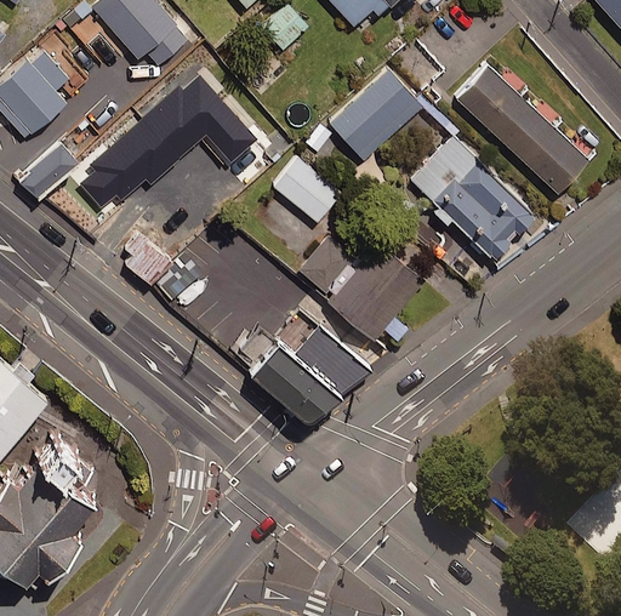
[(188,39),(153,0),(97,0),(91,6),(136,58),(144,51),(158,66),(188,39)]
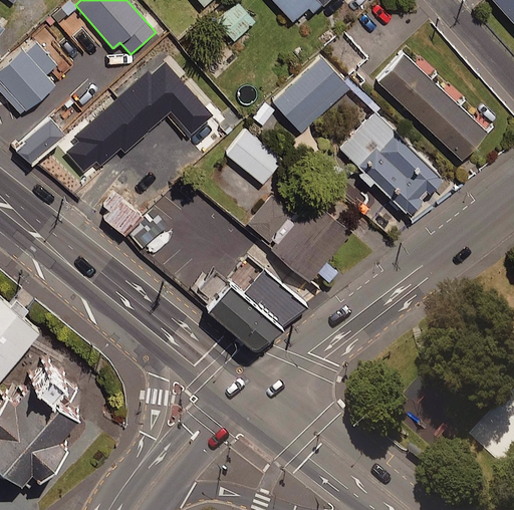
[(326,0),(271,0),(292,22),(308,7),(313,13),(326,0)]
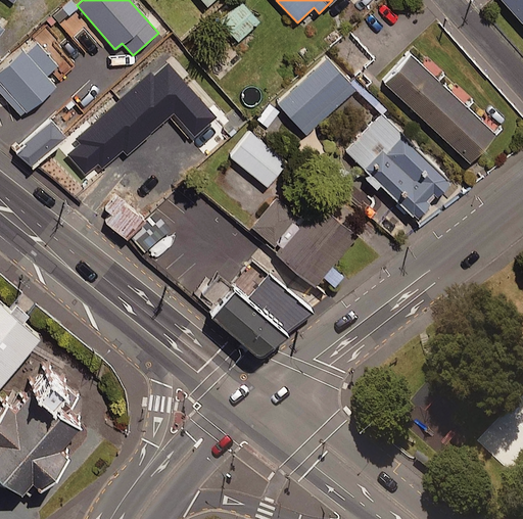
[(522,0),(496,0),(522,30),(522,0)]
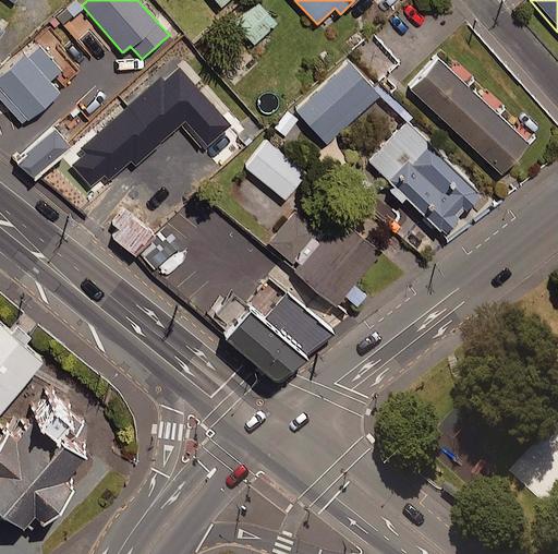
[(277,25),(257,3),(234,24),(254,46),(277,25)]
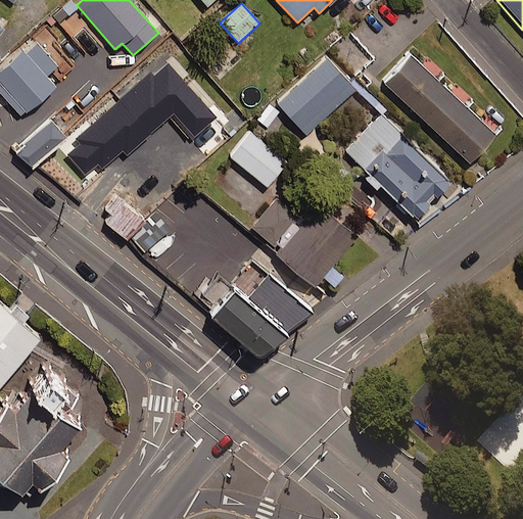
[(373,61),(350,38),(334,54),(357,78),(373,61)]
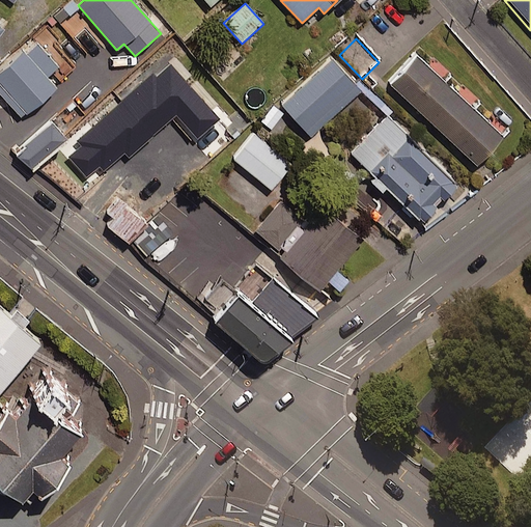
[(57,66),(35,43),(0,74),(0,95),(21,118),(56,87),(46,77),(57,66)]
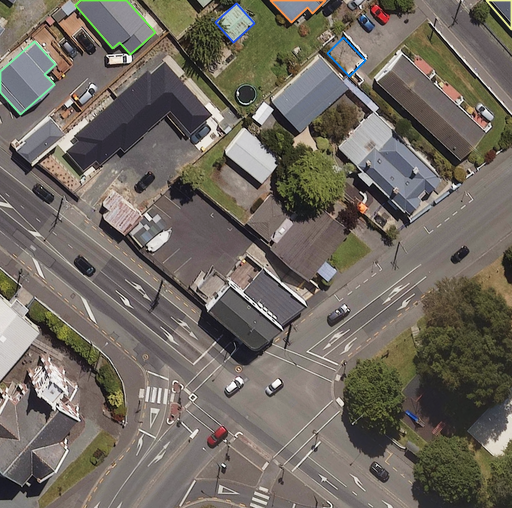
[(485,133),(401,55),(376,82),(460,160),(485,133)]
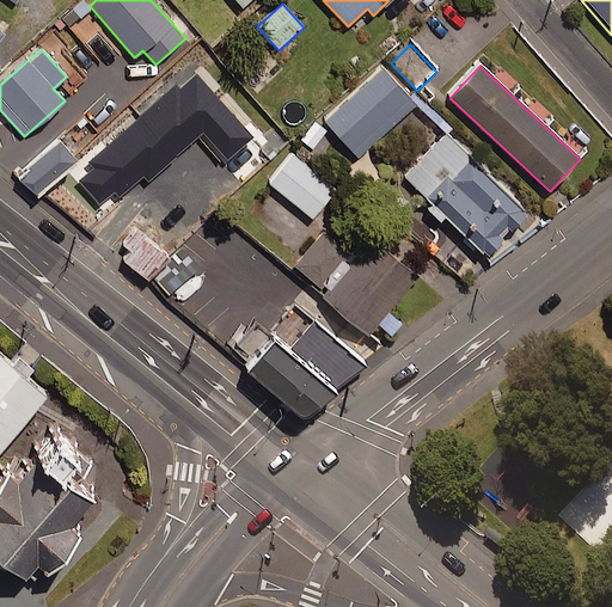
[(416,105),(381,69),(325,122),(359,158),(416,105)]
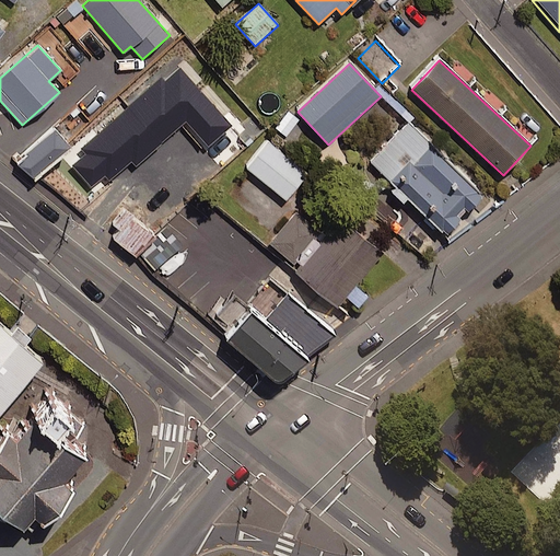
[(158,119),(162,114),(135,89),(66,163),(105,199),(170,129),(158,119)]
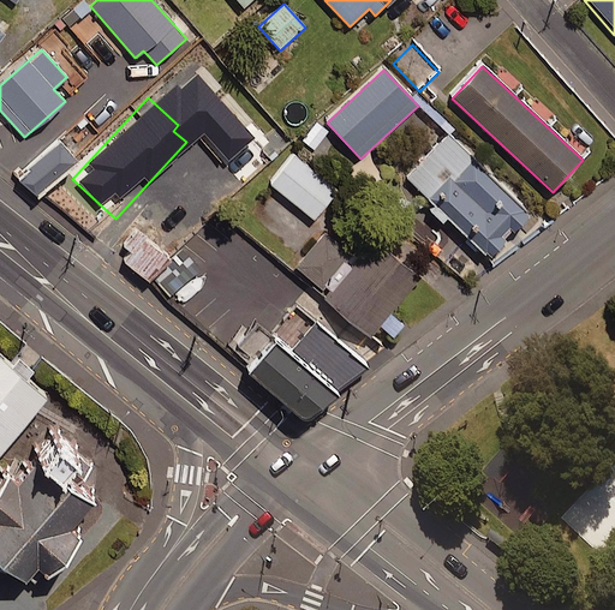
[(406,180),(434,205),(430,209),(442,221),(446,217),(489,257),(530,213),(448,136),(406,180)]
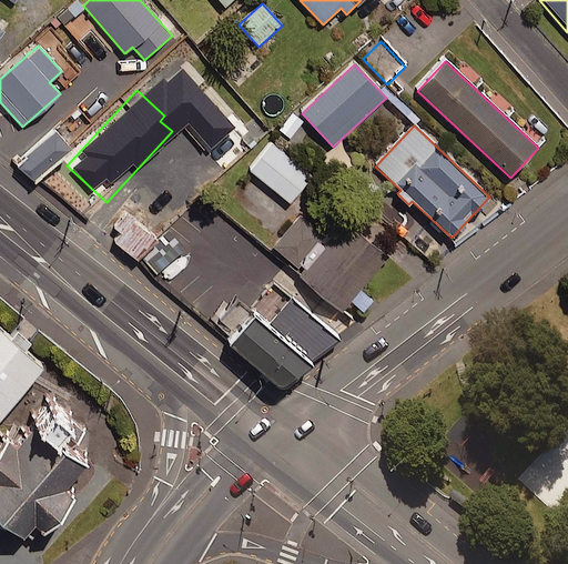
[(71,147),(54,129),(17,164),(33,182),(71,147)]
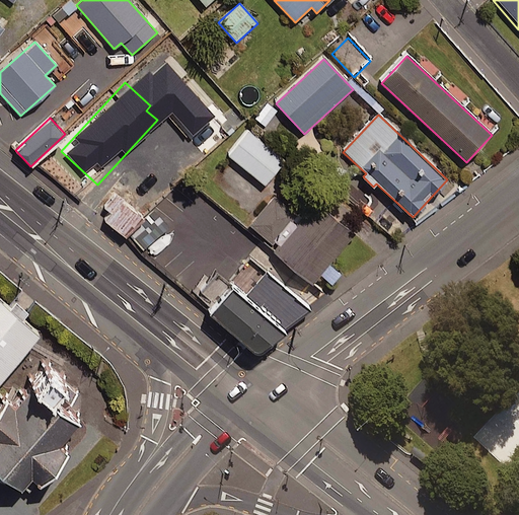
[(284,162),(248,133),(228,156),(265,186),(284,162)]
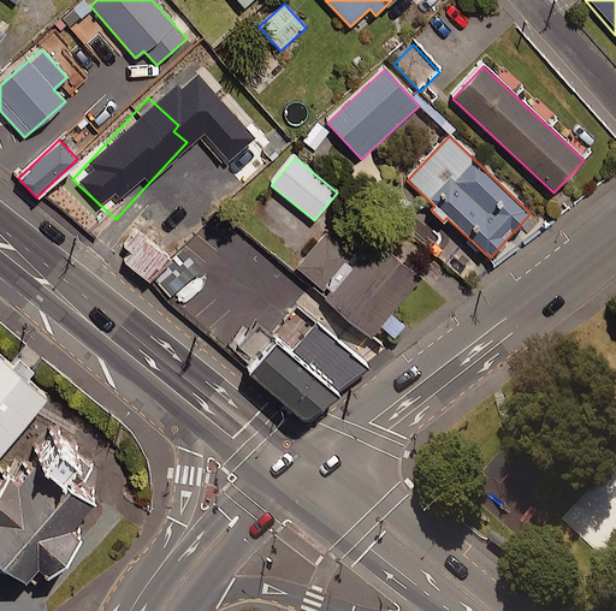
[(231,233),(218,221),(196,244),(211,257),(231,233)]
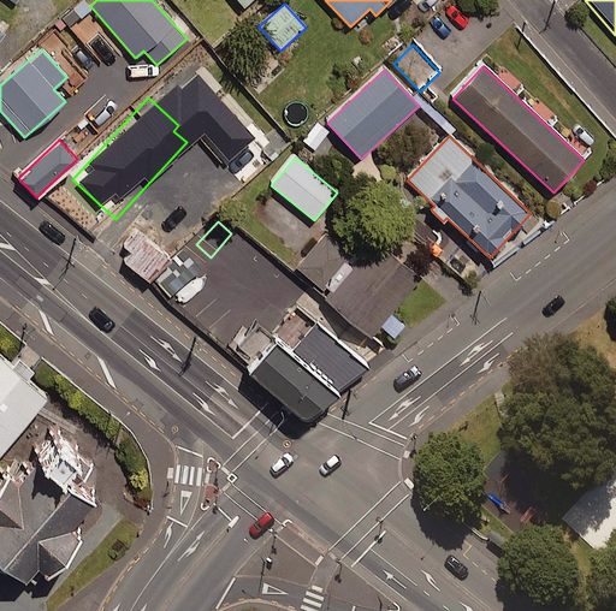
[(137,231),(124,247),(129,251),(123,260),(149,282),(169,257),(137,231)]
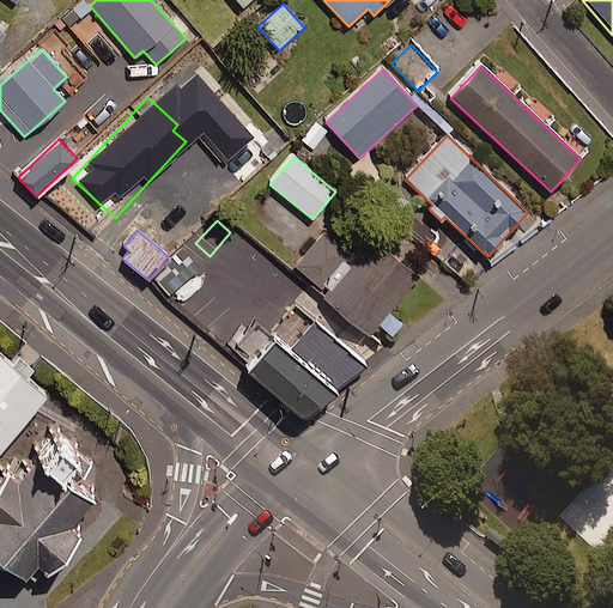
[(340,260),(345,254),(322,235),(295,267),(319,286),(320,284),(331,292),(325,298),(369,336),(378,326),(392,336),(401,324),(388,312),(419,278),(375,239),(351,268),(340,260)]
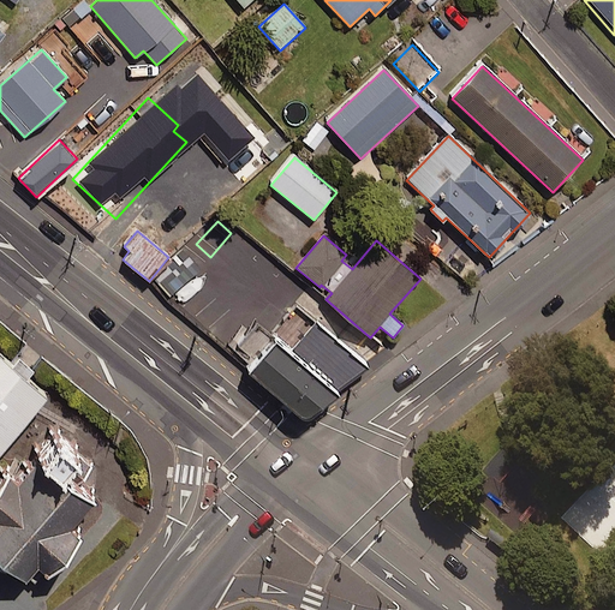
[(192,277),(179,264),(157,286),(171,299),(192,277)]
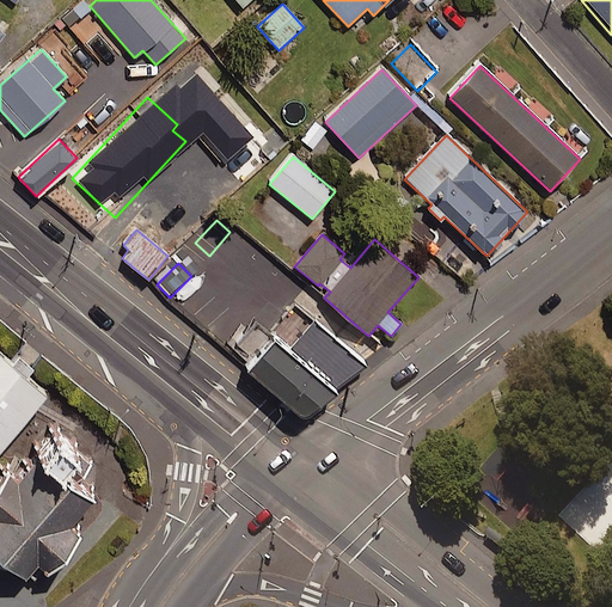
[(292,349),(336,388),(365,366),(312,324),(292,349)]
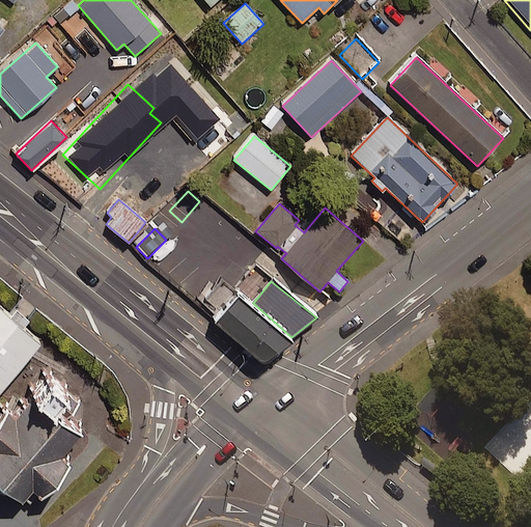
[(0,385),(49,333),(0,288),(0,385)]
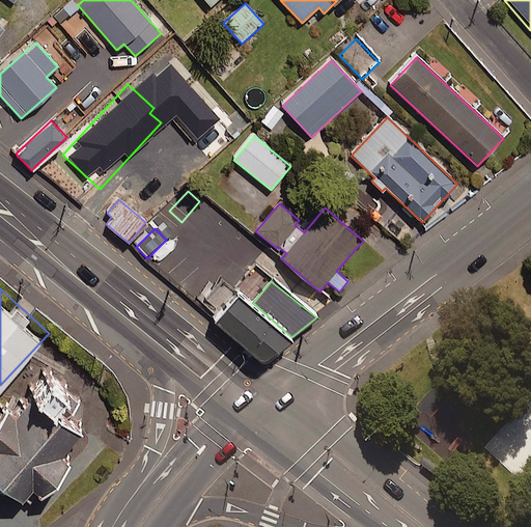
[(291,337),(253,303),(236,289),(213,321),(263,360),(291,337)]
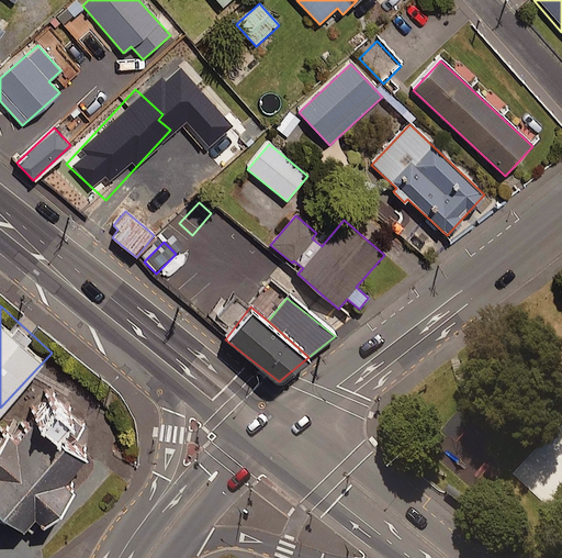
[(0,513),(26,538),(38,525),(49,535),(88,493),(77,483),(99,458),(40,405),(13,434),(6,426),(0,432),(0,513)]
